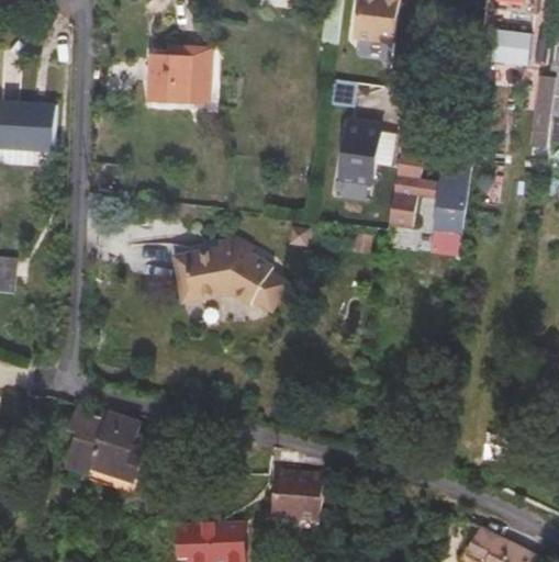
[(337,47),(342,0),(324,0),(319,45),(337,47)]
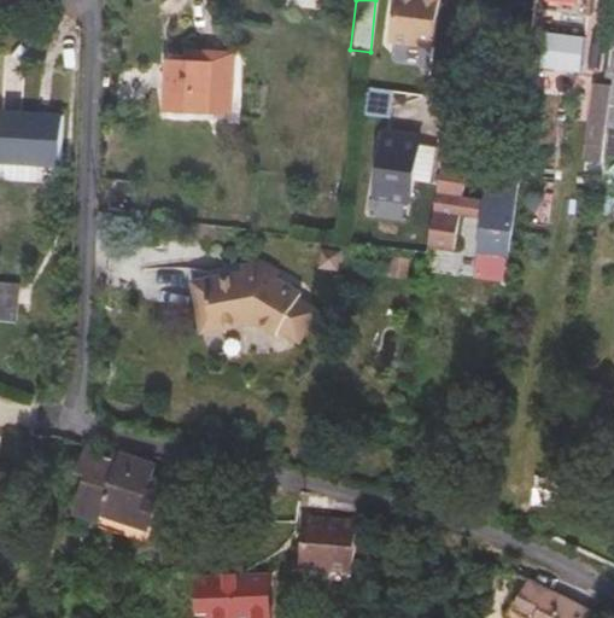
[(392,0),(387,42),(432,47),(437,0),(392,0)]
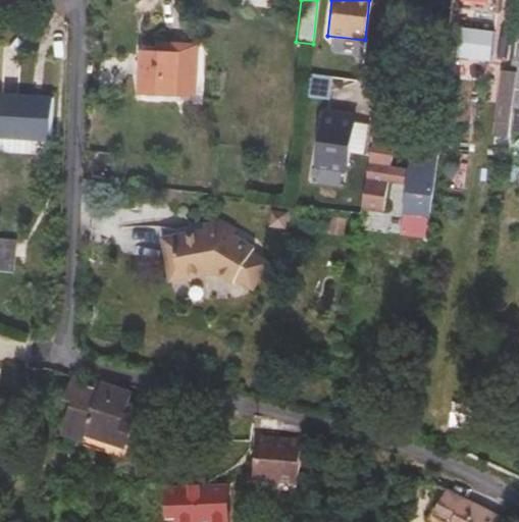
[(486,72),(488,35),(470,34),(468,71),(486,72)]
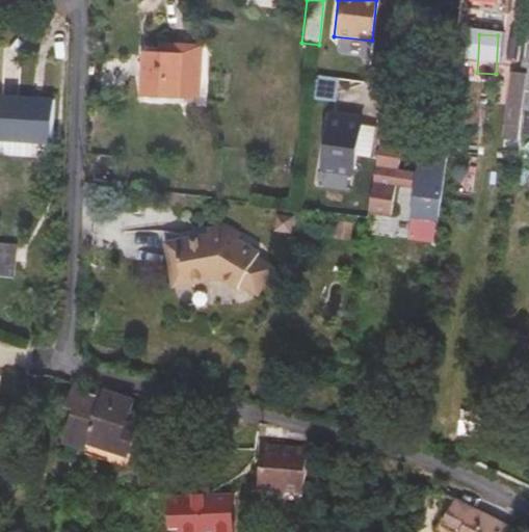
[(528,69),(528,40),(524,40),(520,68),(528,69)]
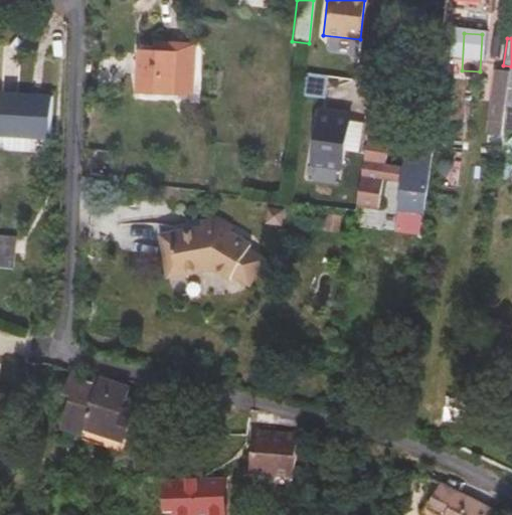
[(191,95),(194,44),(154,42),(153,52),(137,51),(136,93),(191,95)]
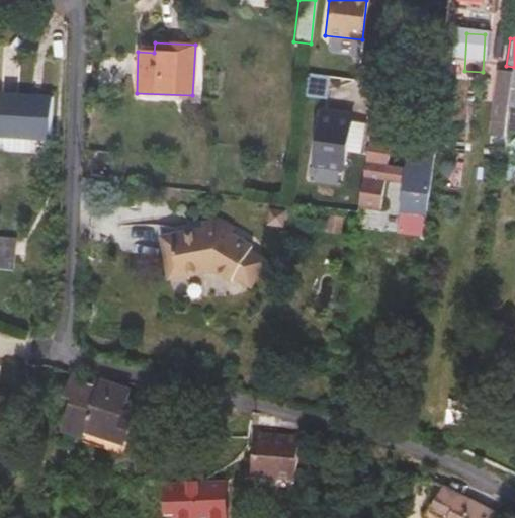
[(0,138),(26,139),(49,140),(51,95),(0,92),(0,138)]
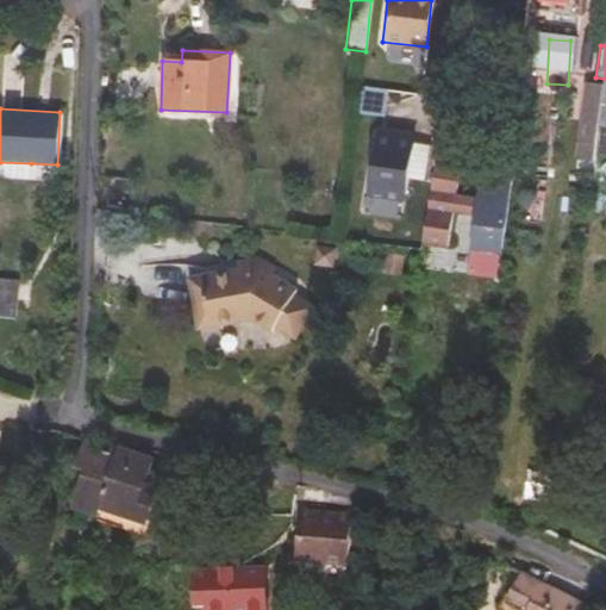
[(363,197),(405,201),(411,147),(387,143),(369,142),(363,197)]
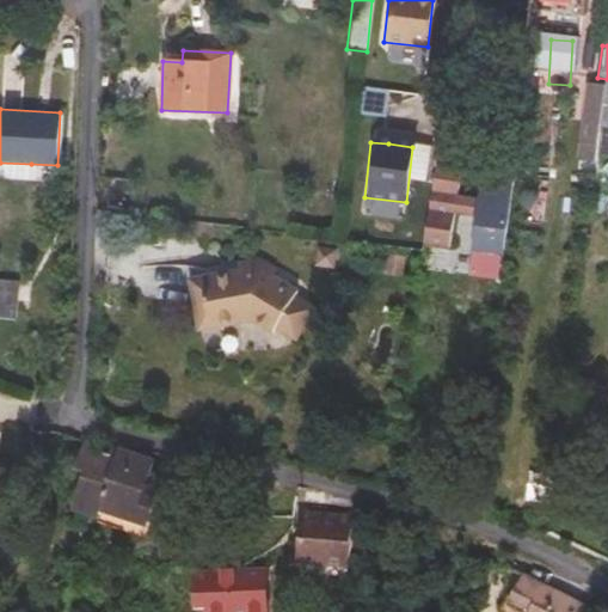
[(456,181),(458,164),(435,160),(433,178),(456,181)]
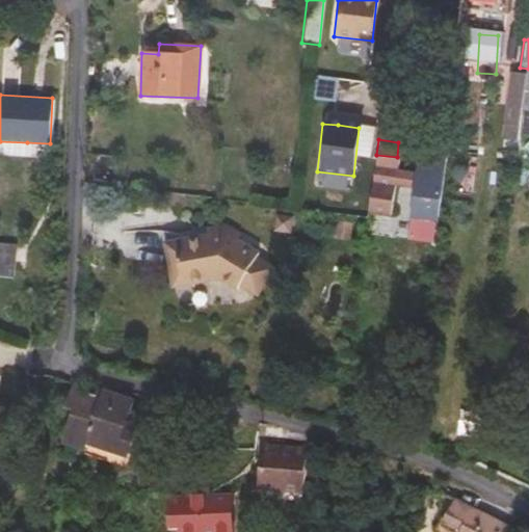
[(0,156),(26,158),(27,142),(0,141),(0,156)]
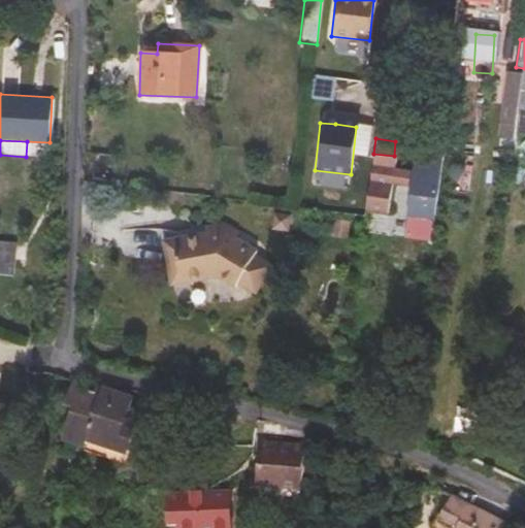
[(429,239),(441,156),(416,152),(403,236),(429,239)]
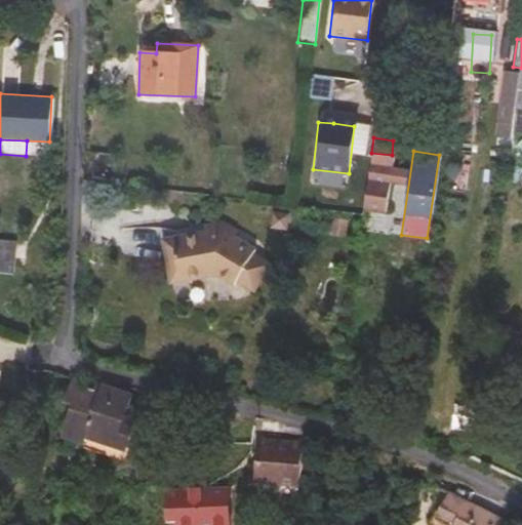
[(383,211),(392,155),(371,153),(363,209),(383,211)]
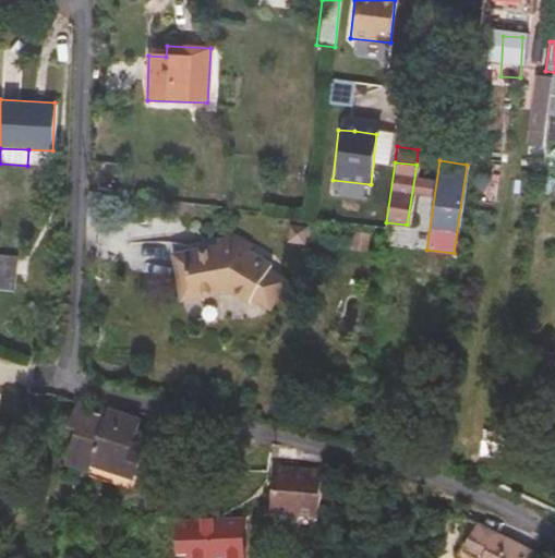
[(290,226),(288,242),(304,244),(305,228),(290,226)]
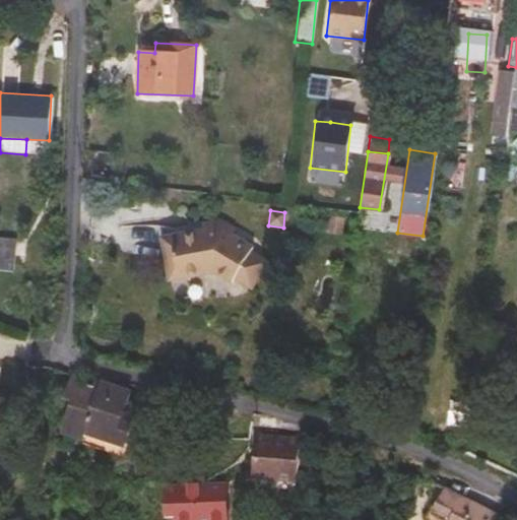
[(210,234),(194,237),(196,242),(208,239),(218,248),(221,244),(210,234)]
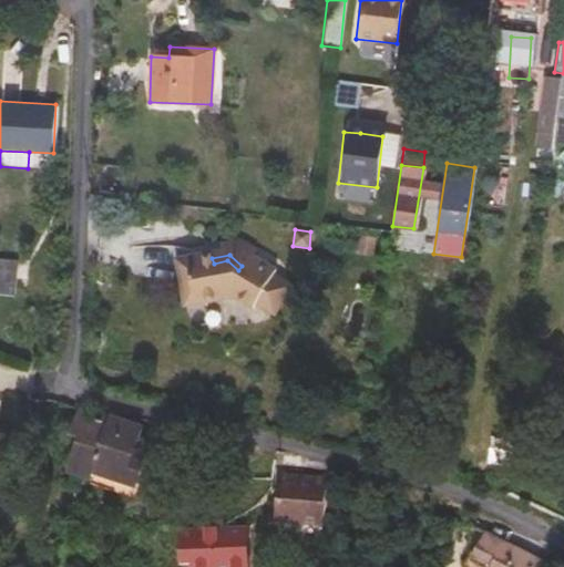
[(0,292),(13,295),(17,260),(0,258),(0,292)]
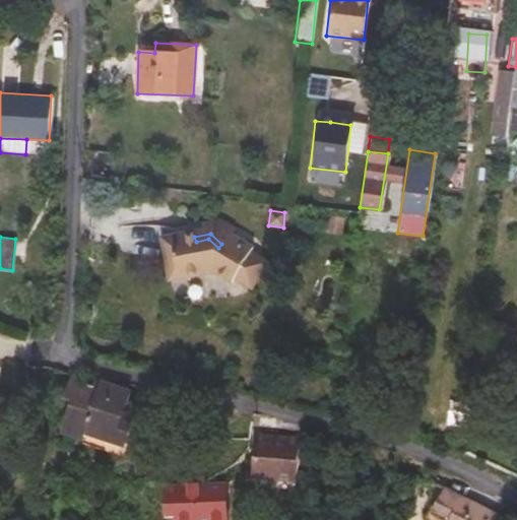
[(218,248),(208,239),(196,242),(163,250),(168,270),(157,272),(163,295),(199,285),(215,299),(219,296),(239,272),(243,268),(218,248)]
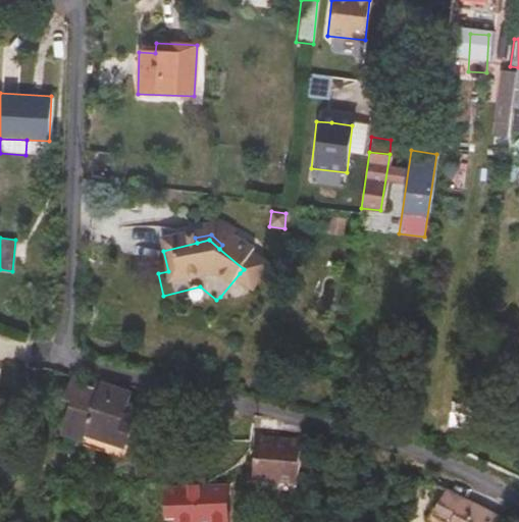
[(168,271),(163,251),(153,254),(158,273),(168,271)]
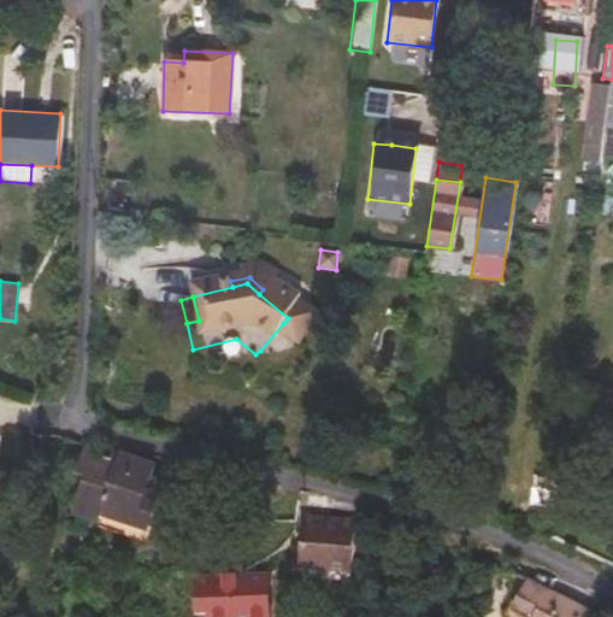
[(301,339),(283,323),(260,351),(278,366),(301,339)]
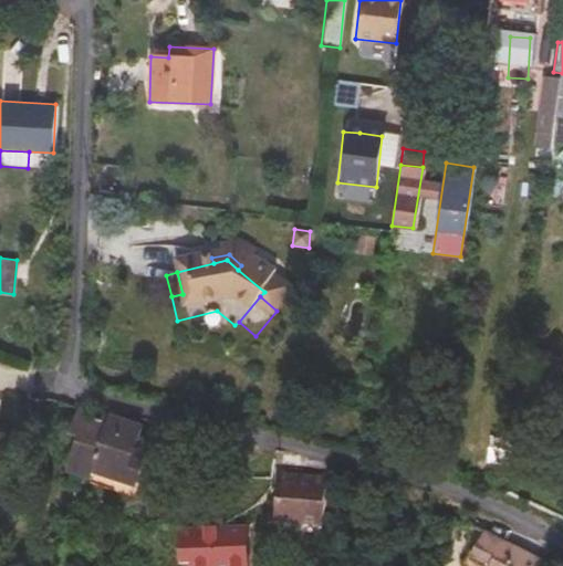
[(90,484),(132,498),(147,454),(135,450),(143,427),(110,416),(107,419),(81,409),(73,430),(81,433),(70,468),(92,475),(90,484)]
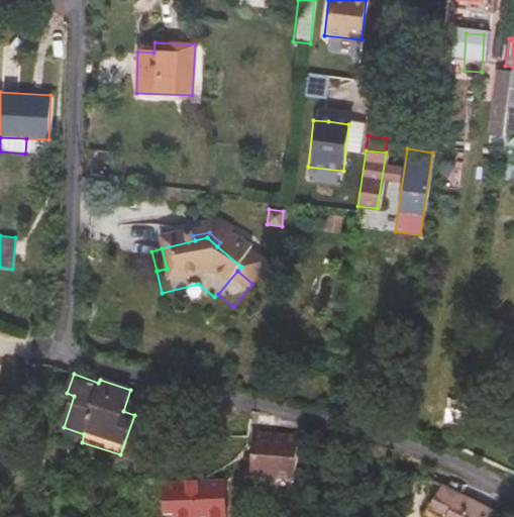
[(253,475),(295,478),(298,436),(257,433),(253,475)]
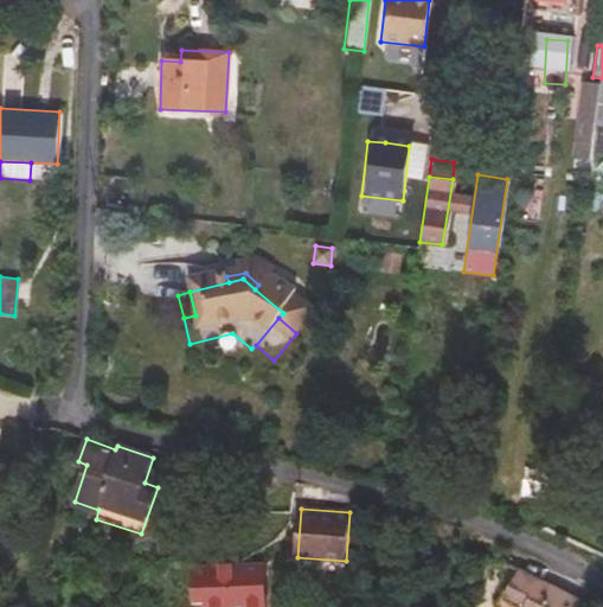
[(345,572),(346,561),(297,557),(296,568),(345,572)]
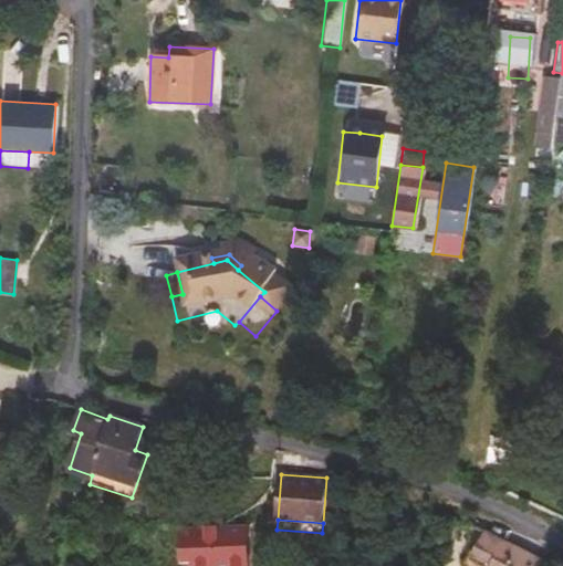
[(257,565),(254,525),(185,530),(187,565),(195,564),(195,565),(257,565)]
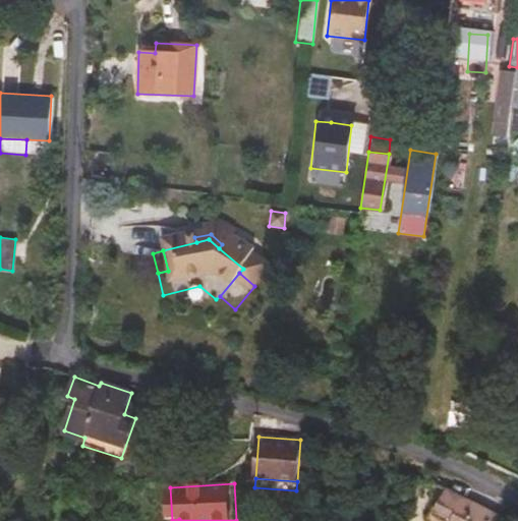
[(434,508),(435,509),(452,517),(450,520),(495,520),(499,513),(444,486),(434,508)]
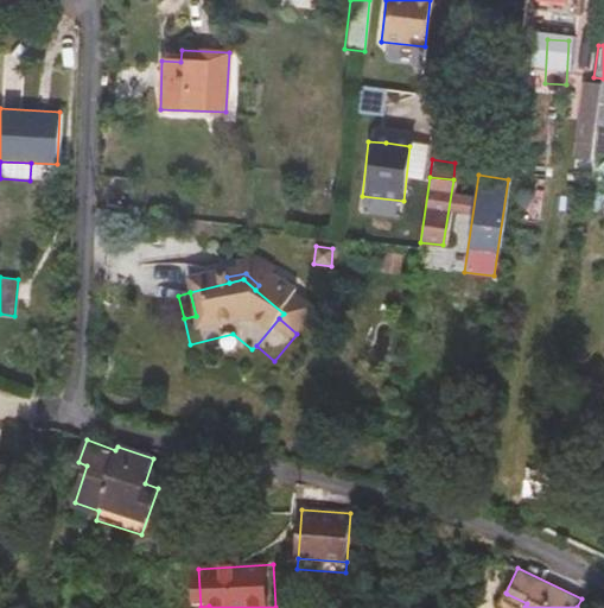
[(503,601),(516,607),(525,607),(527,603),(507,594),(503,601)]
